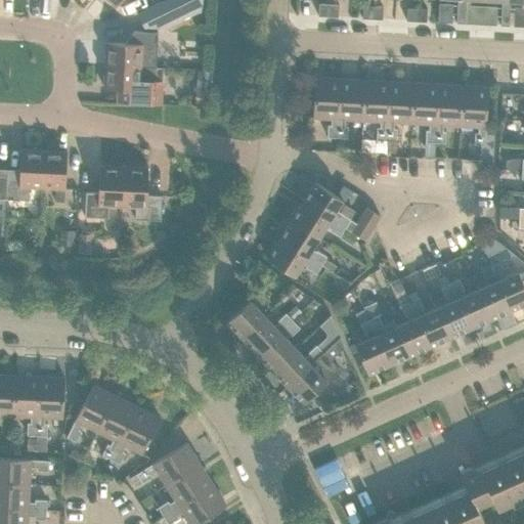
[(160,0),(136,12),(143,28),(166,28),(185,18),(176,0),(160,0)]
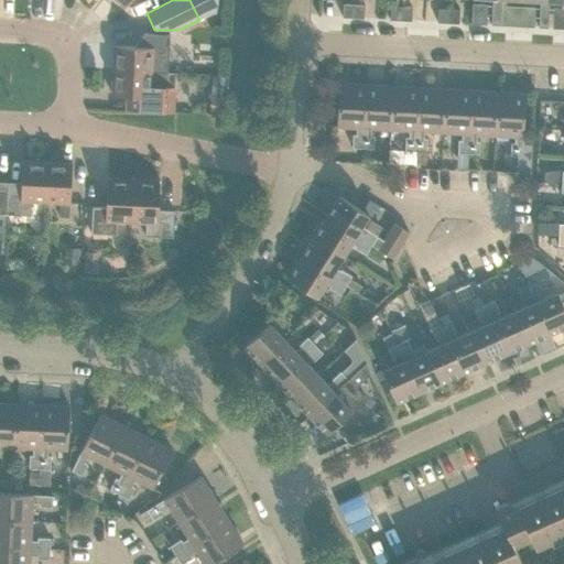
[(491,0),(491,11),(500,12),(500,0),(491,0)]
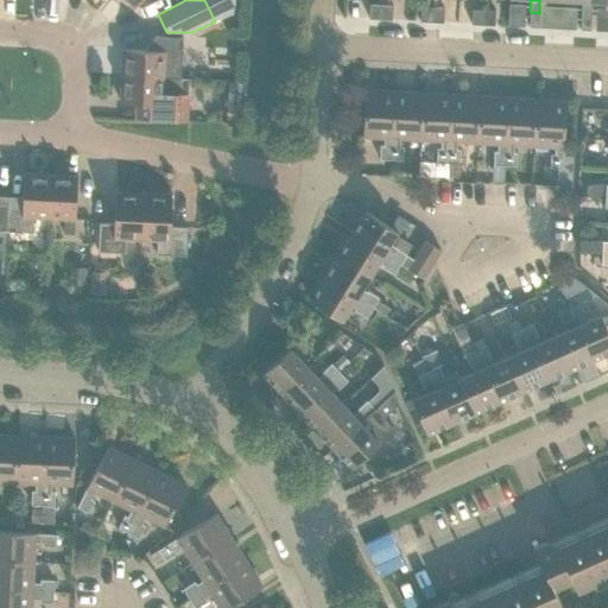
[(587,1),(587,0),(568,0),(582,1),(581,16),(591,16),(591,1),(587,1)]
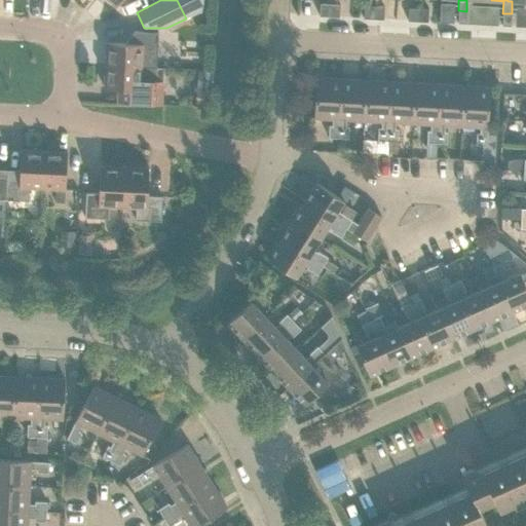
[(329,16),(330,4),(320,3),(318,16),(329,16)]
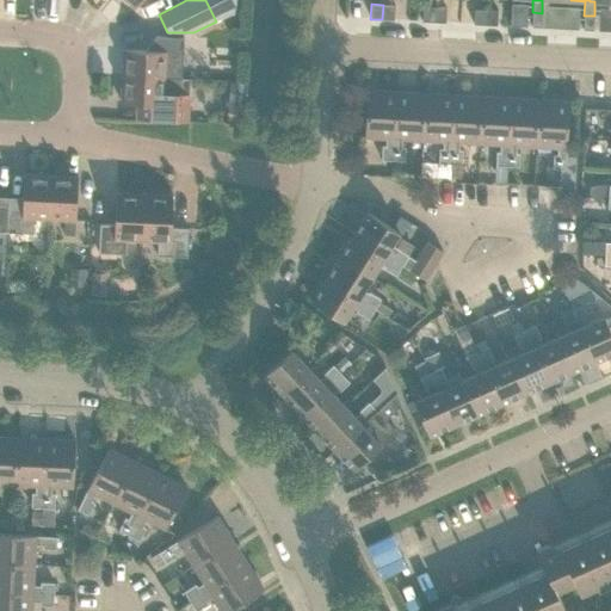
[(383,5),(382,19),(394,20),(394,5),(383,5)]
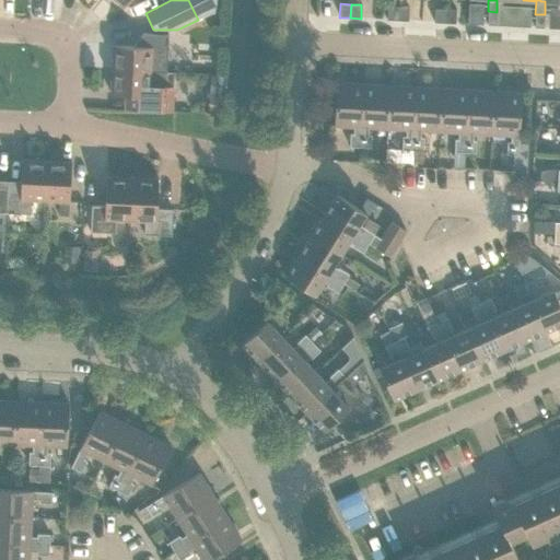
[(397,20),(398,7),(387,6),(386,20),(397,20)]
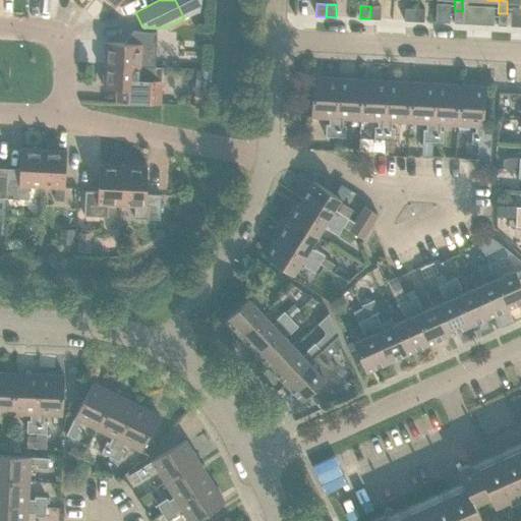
[(370,6),(369,18),(380,19),(381,6),(370,6)]
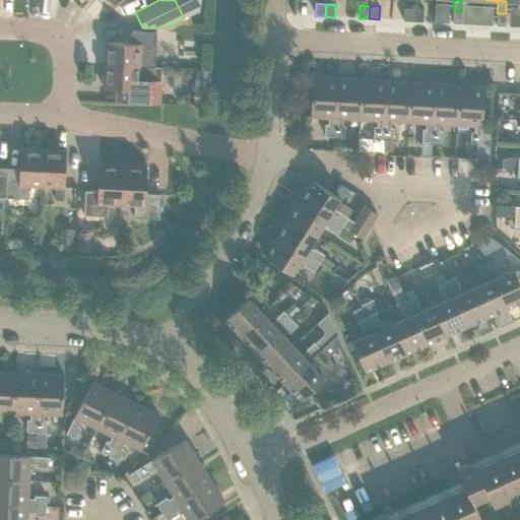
[(412,20),(413,8),(403,8),(403,20),(412,20)]
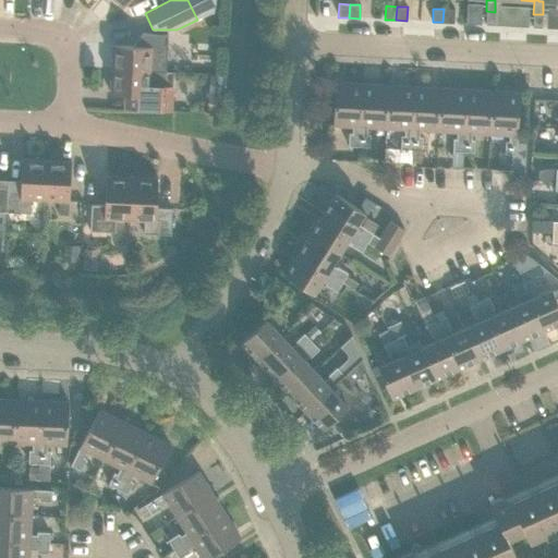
[(444,9),(443,22),(453,23),(455,9),(444,9)]
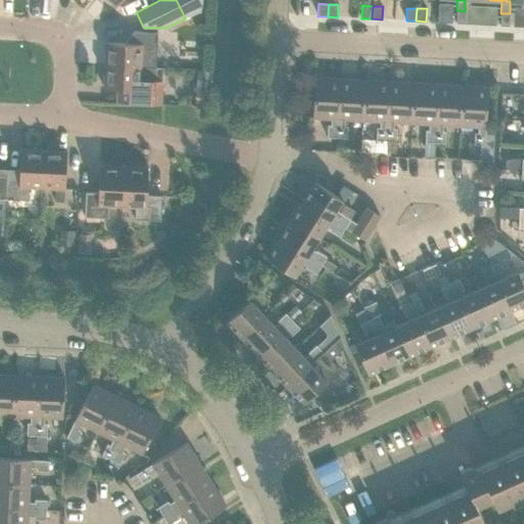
[(456,10),(455,23),(465,24),(465,11),(456,10)]
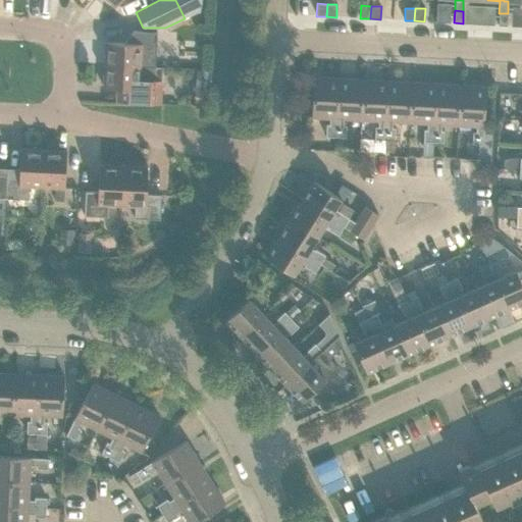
[(507,25),(508,13),(499,13),(498,25),(507,25)]
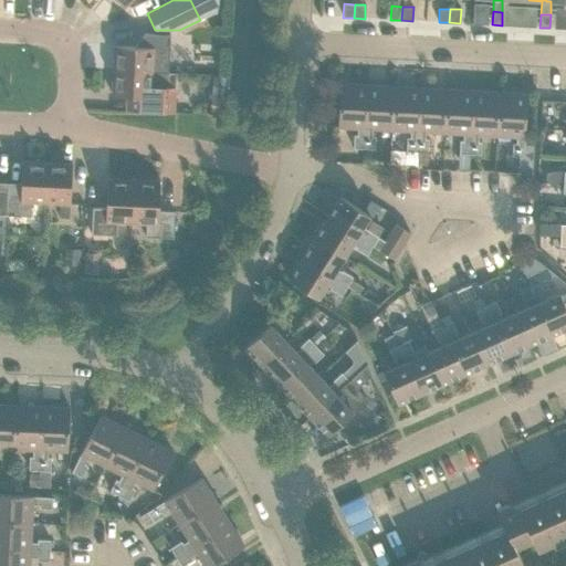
[(113,71),(176,73),(167,72),(168,59),(168,49),(169,34),(143,33),(134,46),(114,45),(113,71)]
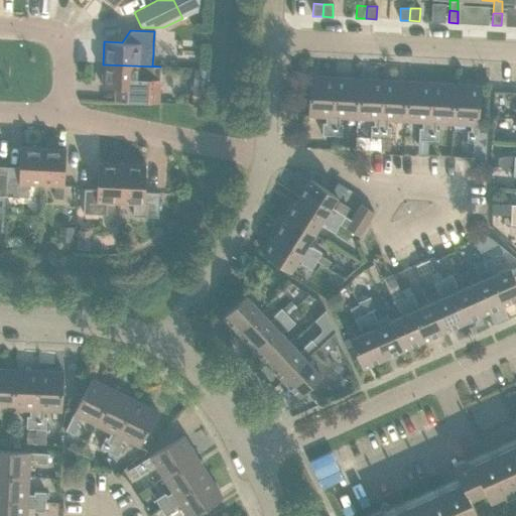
[(159,80),(160,67),(103,65),(102,87),(114,88),(113,100),(158,102),(159,80)]
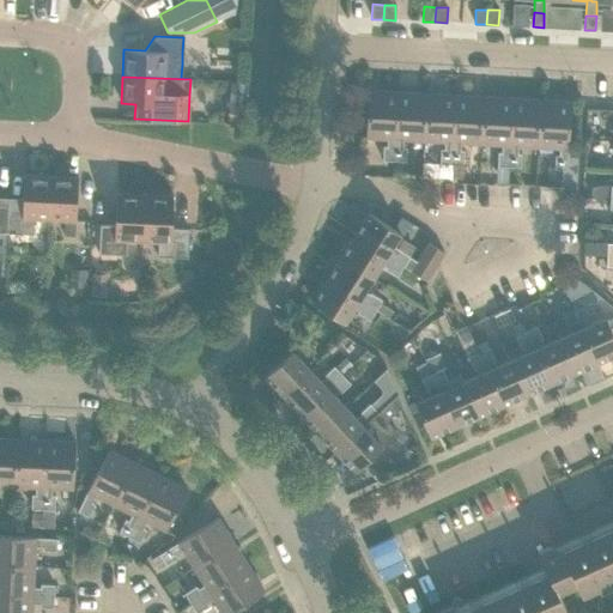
[(394,161),(398,92),(368,90),(365,138),(387,139),(386,146),(382,146),(382,161),(394,161)]
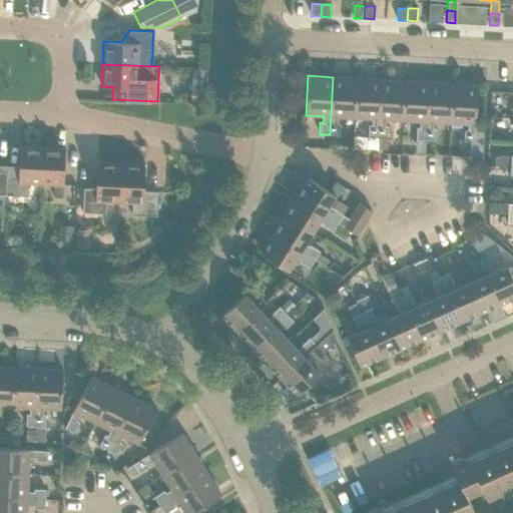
[(355,118),(357,78),(333,77),(330,134),(339,135),(340,123),(337,123),(337,117),(355,118)]
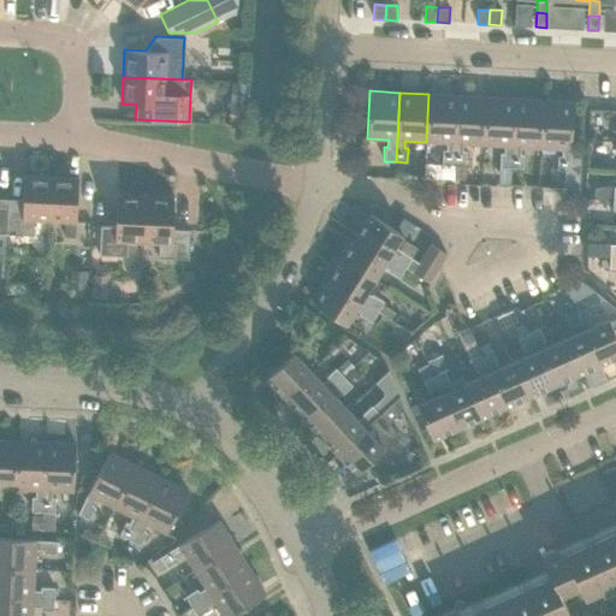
[(452,165),(457,95),(428,94),(426,142),(446,142),(445,149),(442,149),(442,164),(452,165)]
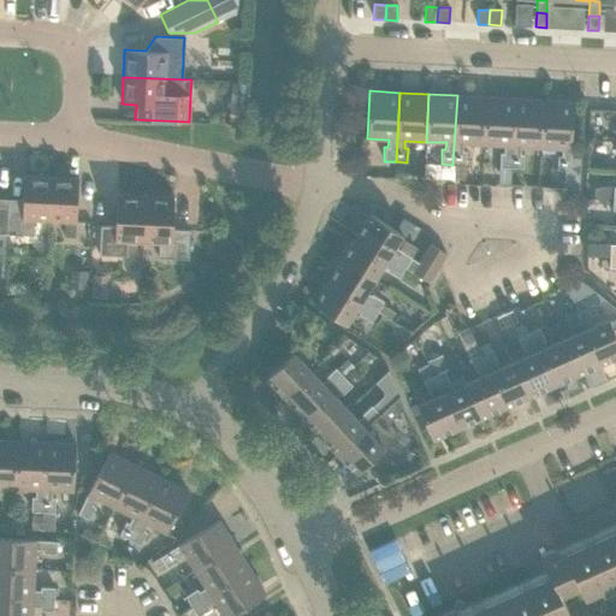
[(483,144),(486,98),(457,95),(452,165),(465,165),(466,150),(462,150),(462,143),(483,144)]
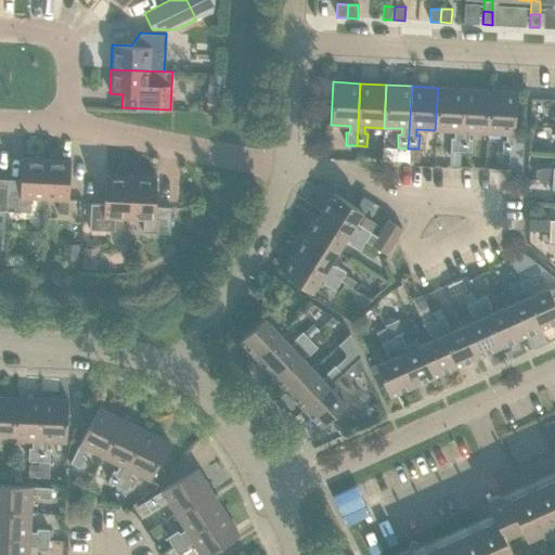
[(460,151),(463,89),(438,88),(435,130),(454,131),(453,138),(450,138),(449,151),(460,151)]
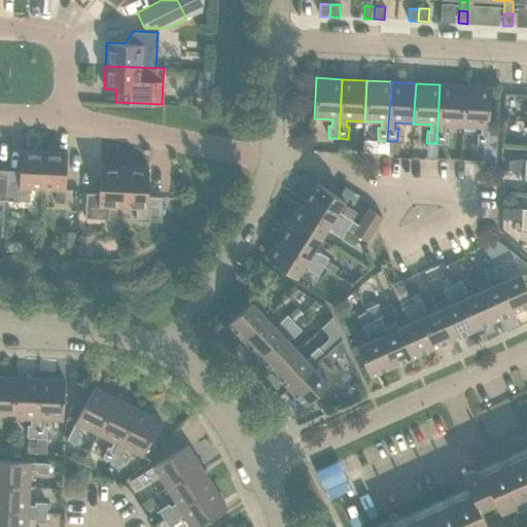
[(462,127),(464,85),(440,84),(436,143),(447,144),(448,132),(445,132),(445,126),(462,127)]
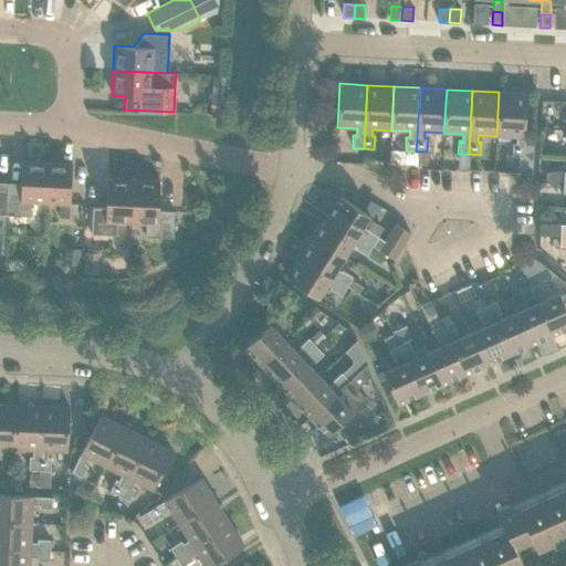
[(499,92),(496,136),(515,137),(515,144),(512,144),(511,156),(523,157),(526,94),(499,92)]
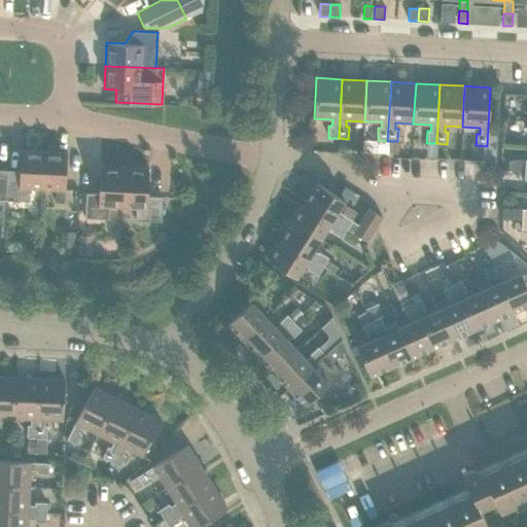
[(198,90),(197,105),(209,105),(210,91),(198,90)]
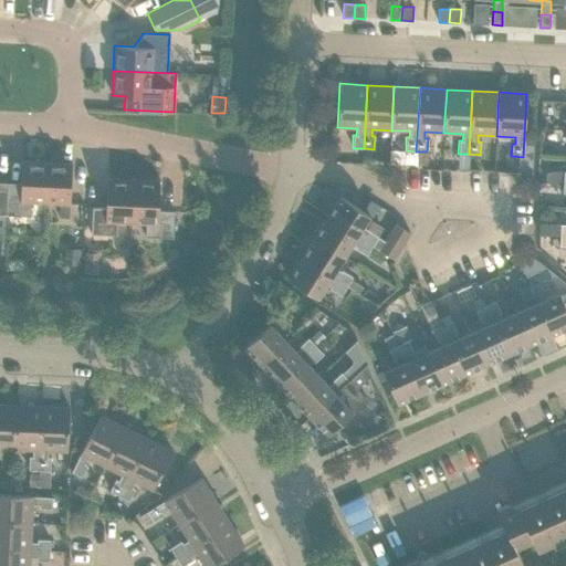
[(45,202),(46,163),(22,161),(21,190),(7,189),(6,216),(20,216),(30,216),(30,202),(45,202)]
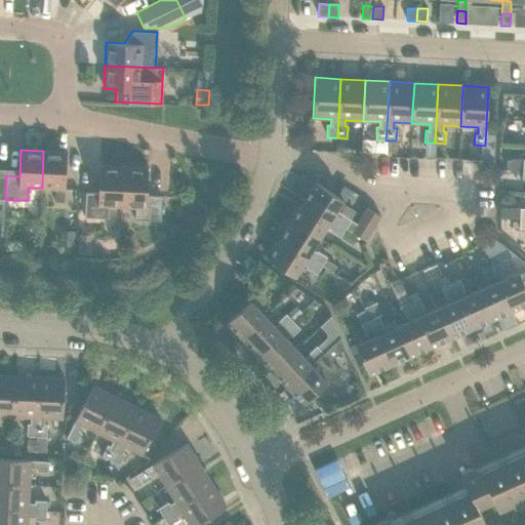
[(43,151),(42,188),(55,189),(54,201),(64,202),(65,189),(67,152),(43,151)]
